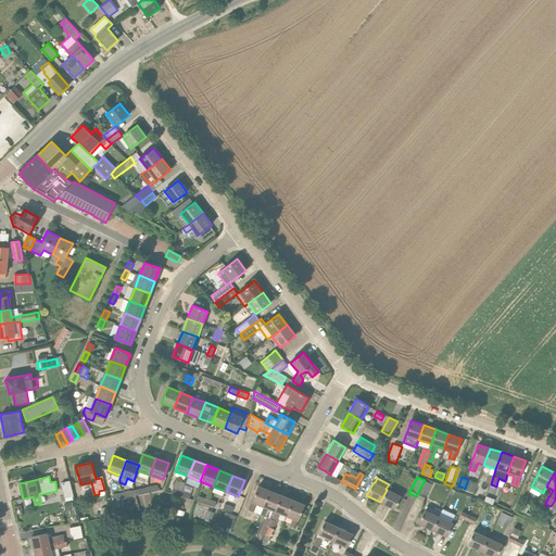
[(478,482),(468,479),(465,489),(464,490),(474,494),(478,482)]
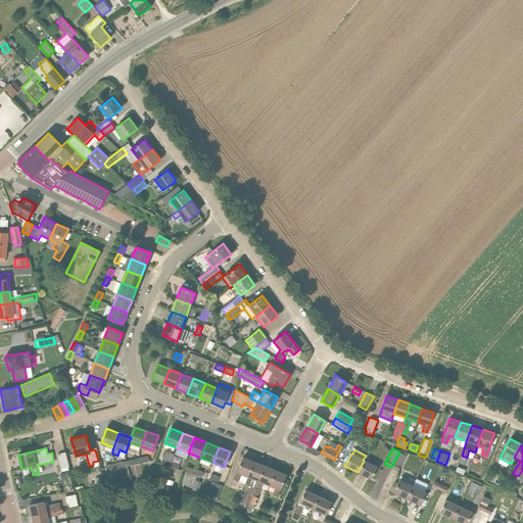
[(399,453),(399,452),(391,467),(398,471),(406,456),(399,453)]
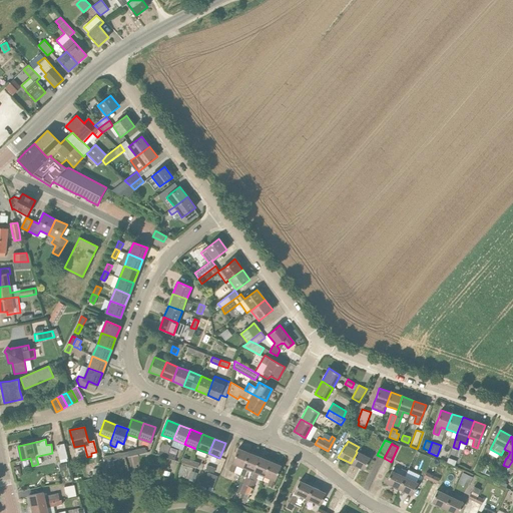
[(56,446),(60,462),(66,461),(66,458),(67,458),(64,444),(56,446)]
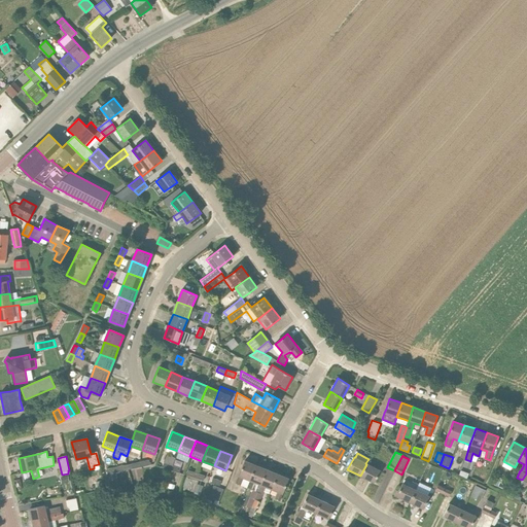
[(236,483),(247,488),(250,481),(249,481),(255,465),(245,460),(236,483)]
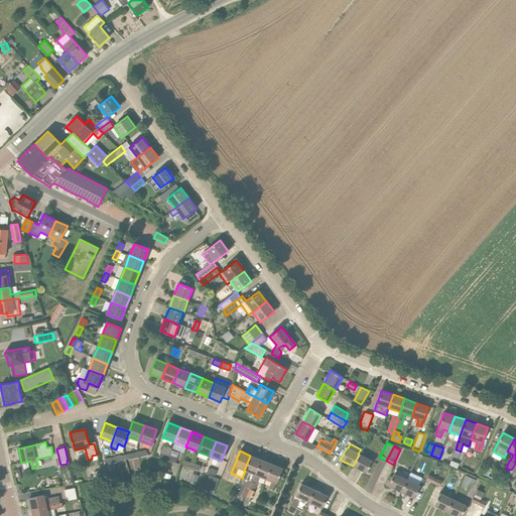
[(359,455),(353,466),(366,473),(372,461),(359,455)]
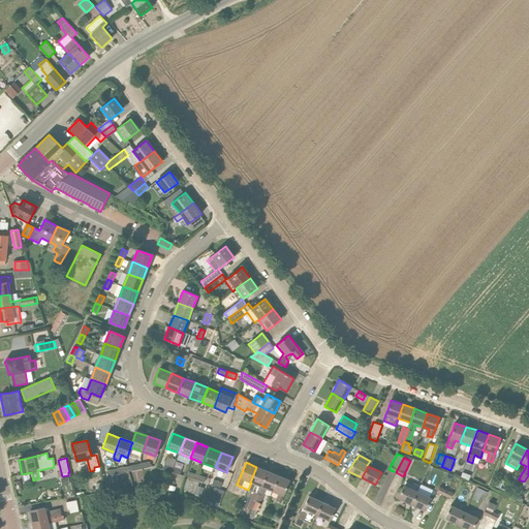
[(257,485),(251,500),(255,502),(268,471),(256,467),(250,483),(251,483),(257,485)]
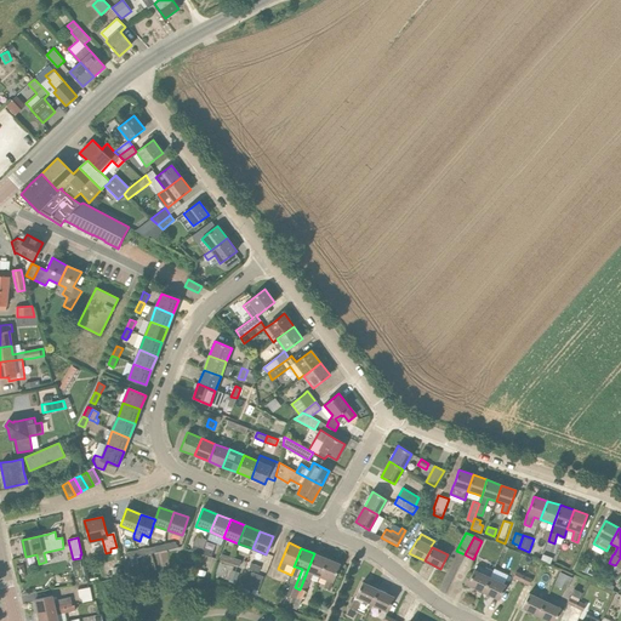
[(314,553),(300,590),(305,591),(312,574),(320,576),(328,558),(314,553)]
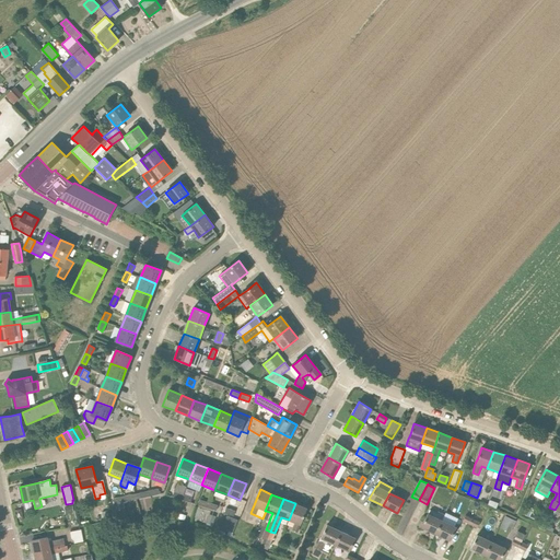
[(292,531),(298,533),(307,509),(295,503),(289,520),(295,523),(292,531)]
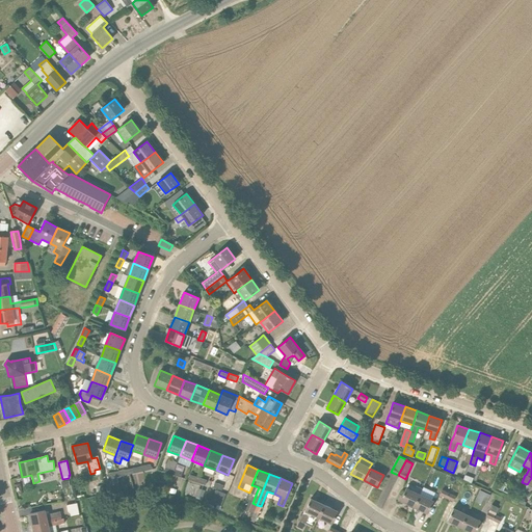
[(165,494),(167,489),(168,483),(161,481),(159,487),(159,488),(165,494)]
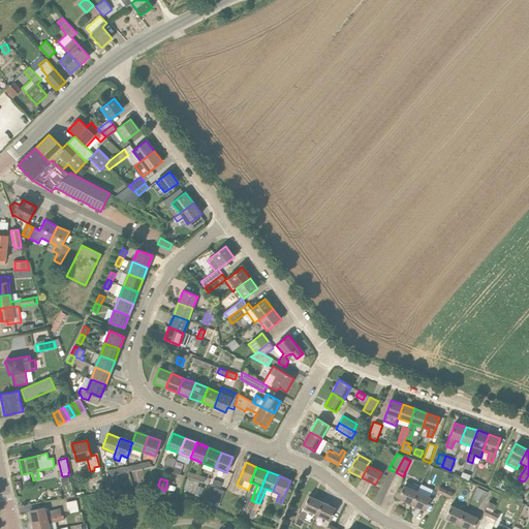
[(494,487),(499,489),(503,480),(497,478),(494,487)]
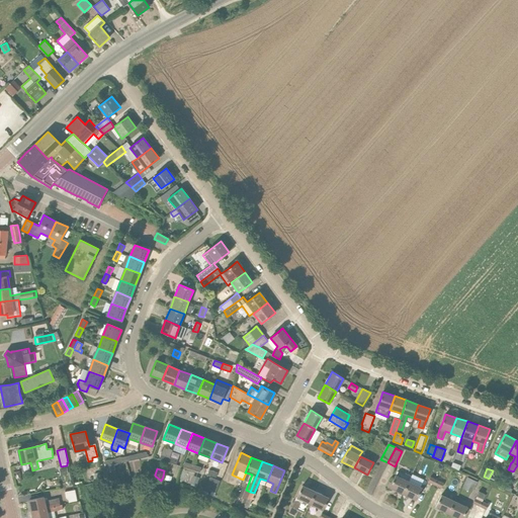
[(396,475),(390,488),(403,494),(409,482),(408,481),(411,476),(406,473),(405,476),(398,471),(397,476),(396,475)]
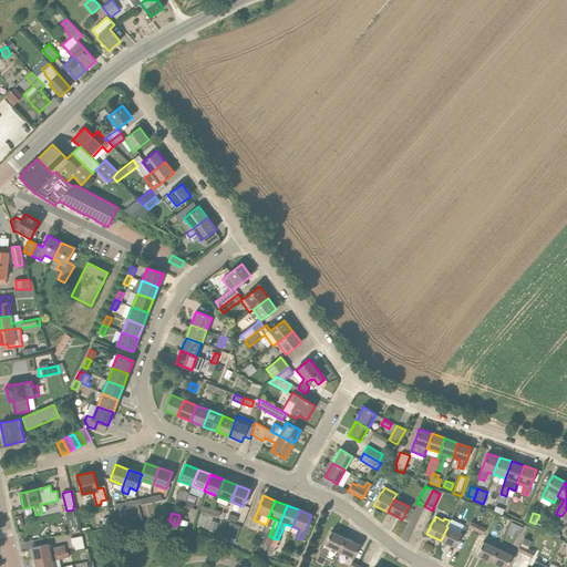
[(215,532),(218,523),(212,521),(209,529),(215,531),(215,532)]
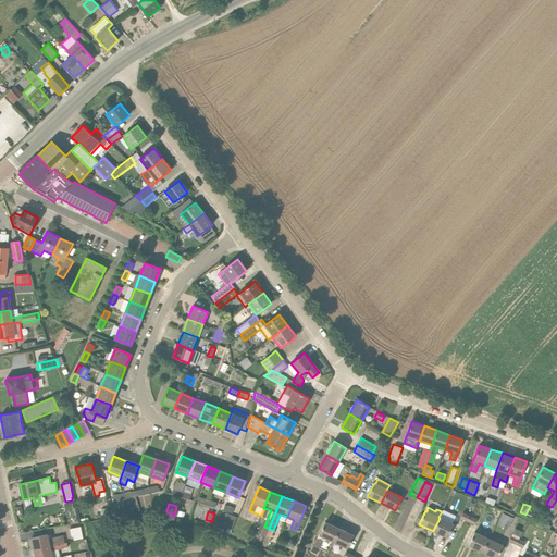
[(221,525),(227,529),(232,530),(236,517),(226,512),(221,525)]
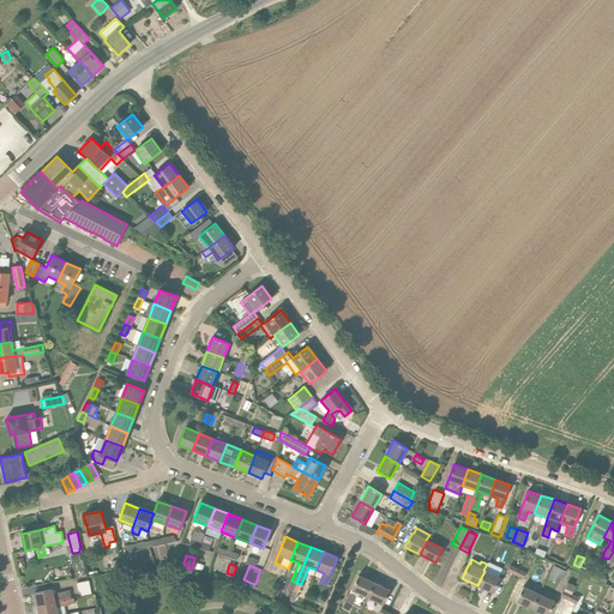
[(554,566),(548,579),(559,584),(565,571),(554,566)]
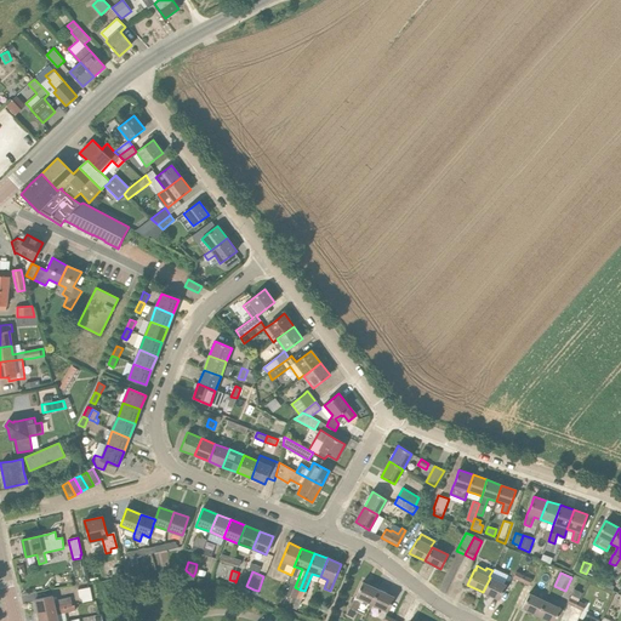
[(533,579),(524,575),(522,581),(530,586),(533,579)]
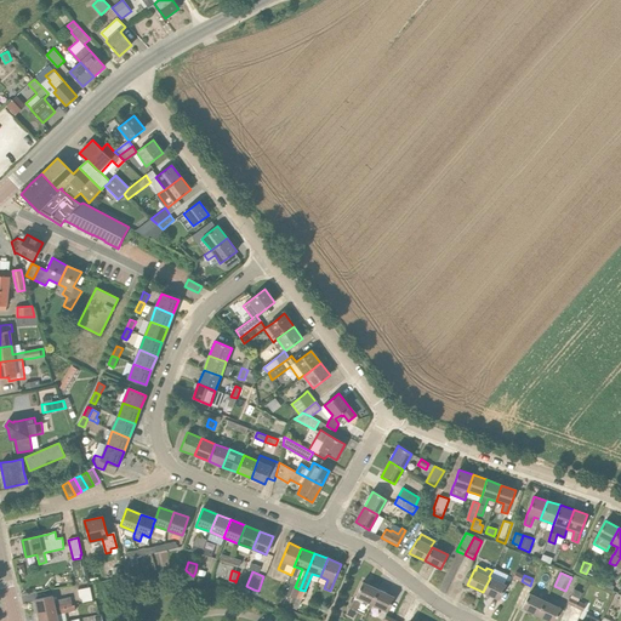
[(490,577),(483,592),(499,599),(506,585),(490,577)]
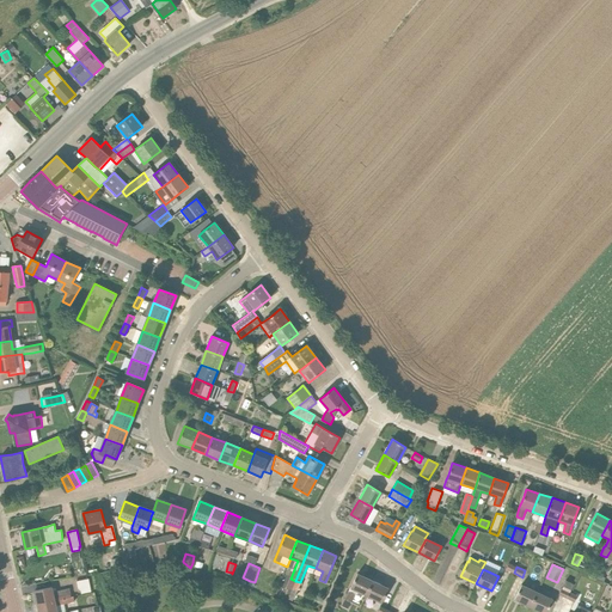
[(357,574),(342,606),(348,609),(355,594),(357,591),(366,595),(373,581),(357,574)]
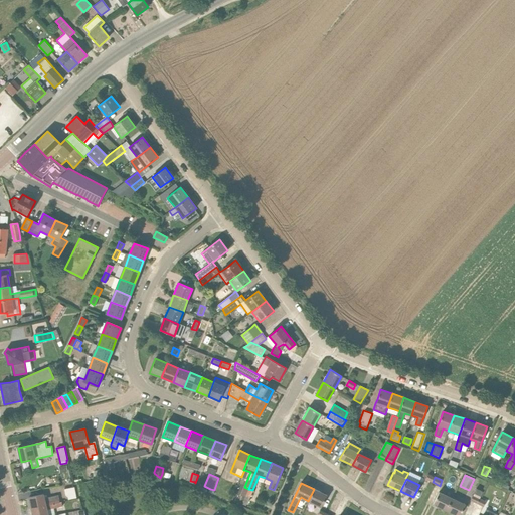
[(74,487),(64,489),(65,496),(67,495),(68,500),(76,498),(74,487)]
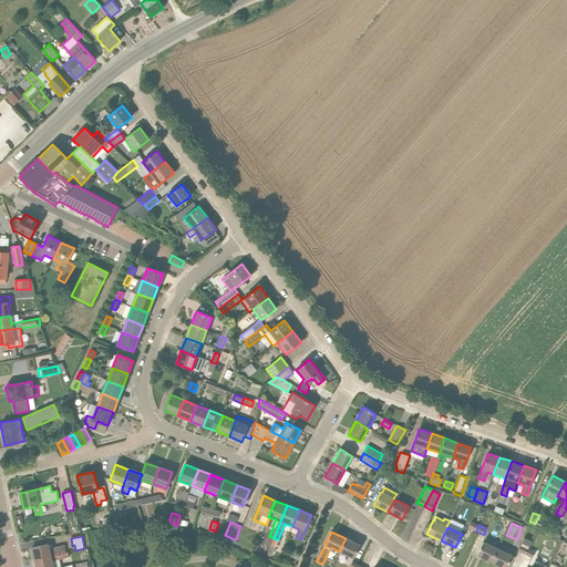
[(524,537),(521,545),(527,548),(532,540),(524,537)]
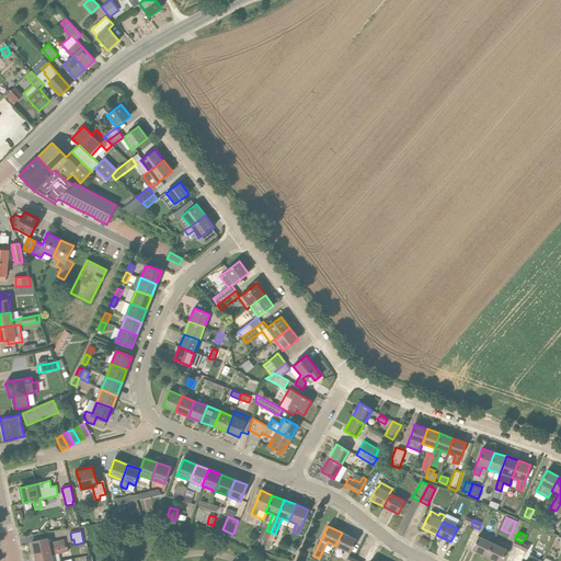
[(268,539),(267,541),(265,547),(270,548),(272,540),(275,534),(271,533),(270,537),(268,539)]
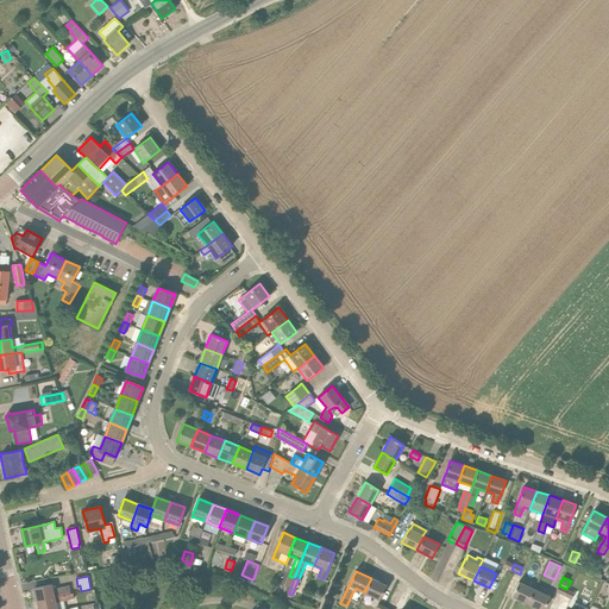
[(371,578),(364,592),(380,600),(387,585),(371,578)]
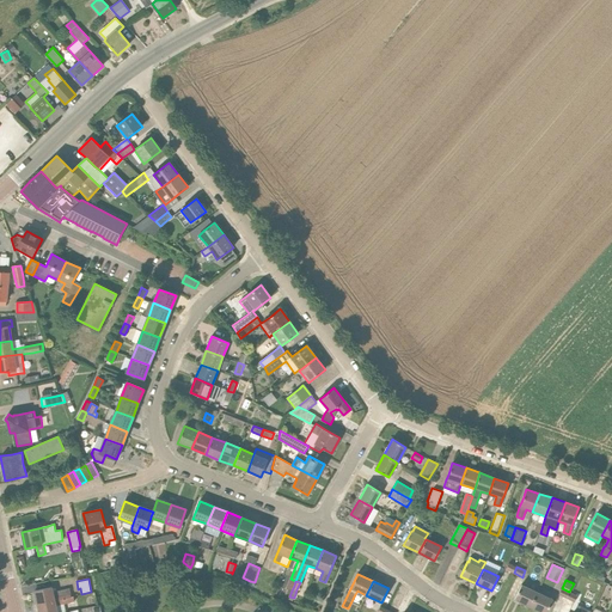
[(537,592),(521,585),(514,599),(530,606),(537,592)]
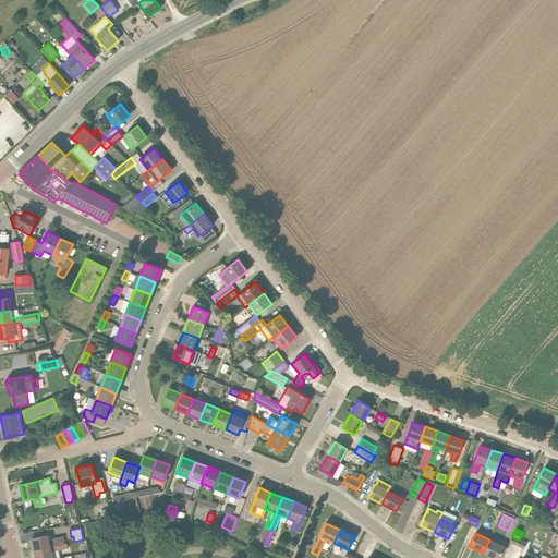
[(48,535),(41,535),(32,538),(34,550),(64,544),(63,536),(49,540),(48,535)]
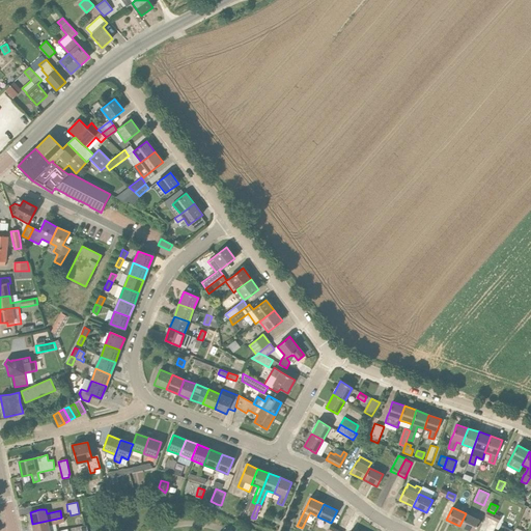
[(484,515),(492,520),(494,513),(487,510),(484,515)]
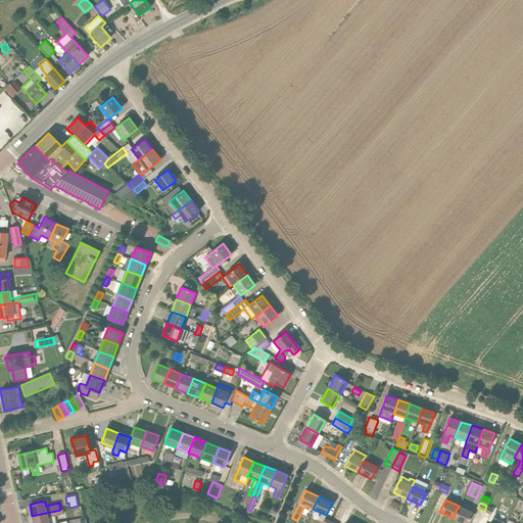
[(463,522),(467,522),(472,512),(459,506),(453,518),(463,522)]
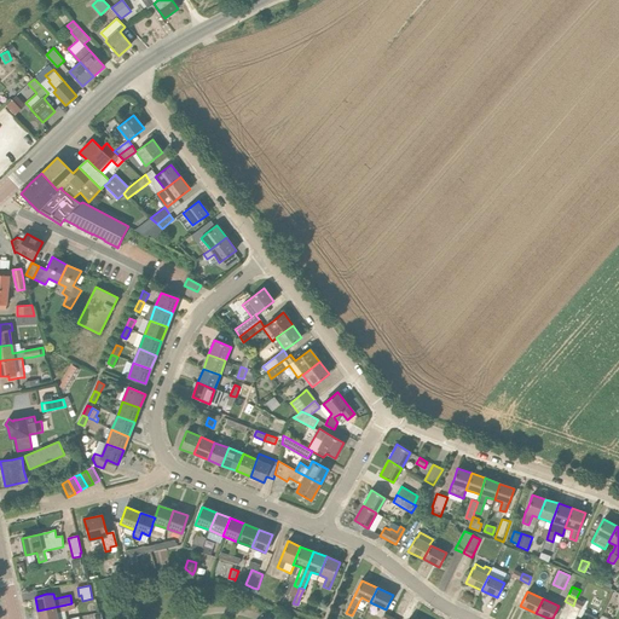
[(584,602),(576,599),(573,606),(580,609),(584,602)]
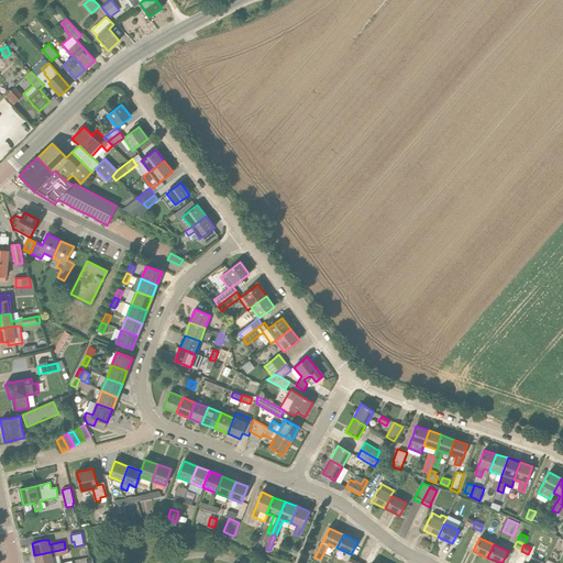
[(65,549),(34,555),(35,562),(59,562),(61,562),(59,555),(68,553),(67,549),(65,549)]
